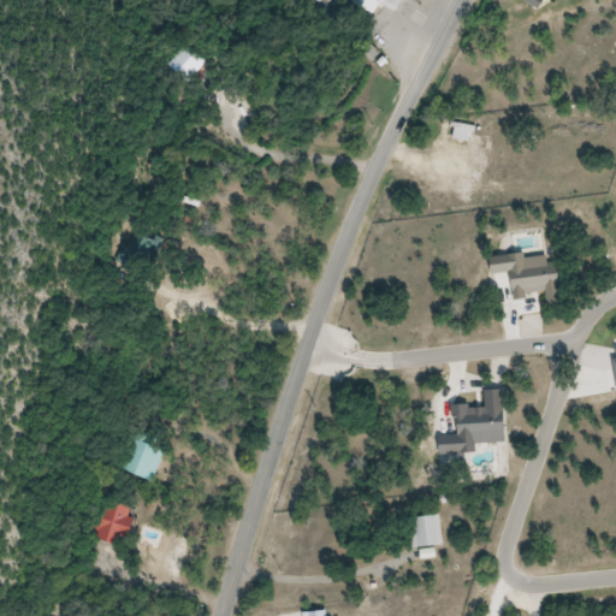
[(374,0),(398,11),(403,0),(374,0)]
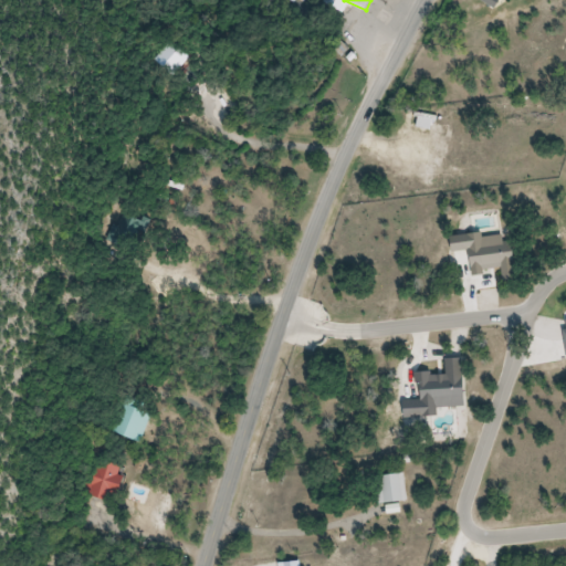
[(189,62),(173,39),(155,52),(171,74),(189,62)]
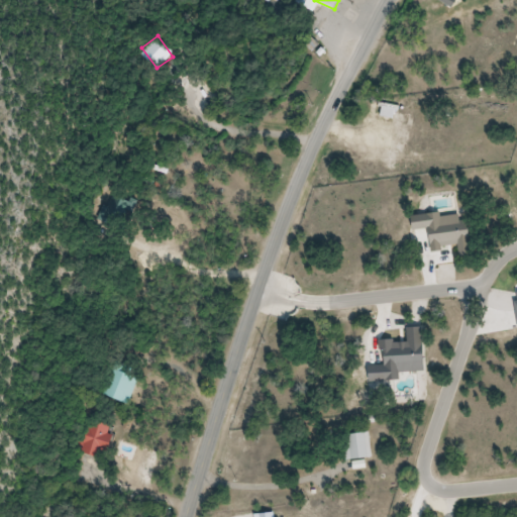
[(498,128),(494,118),(483,122),(487,132),(498,128)]
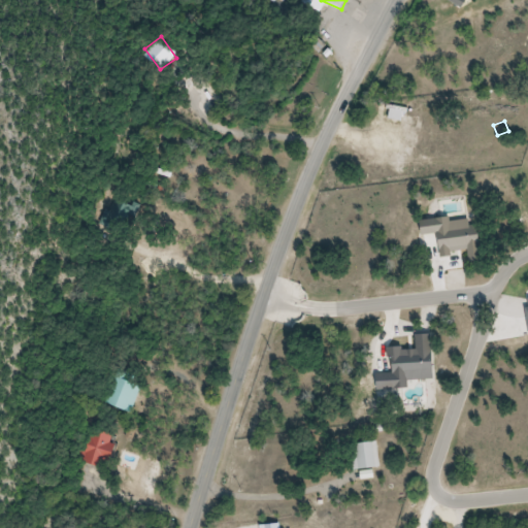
[(135,232),(137,202),(109,200),(106,230),(135,232)]
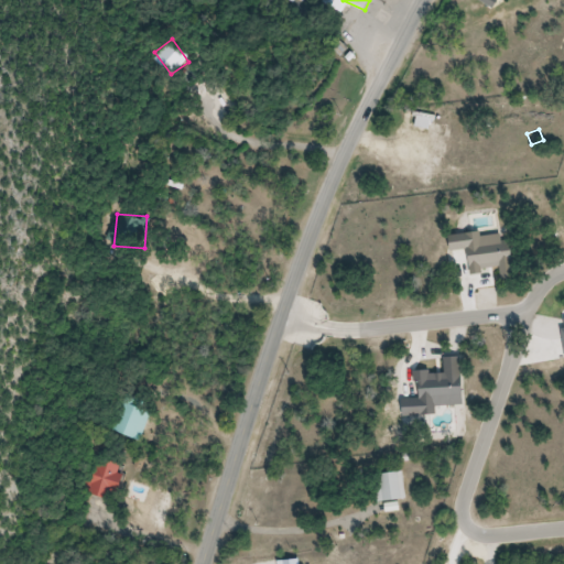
[(152,413),(126,402),(114,431),(141,441),(152,413)]
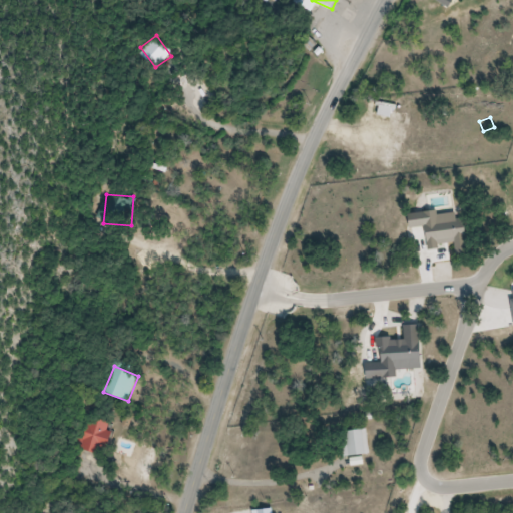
[(369,461),(368,431),(345,431),(345,461),(369,461)]
